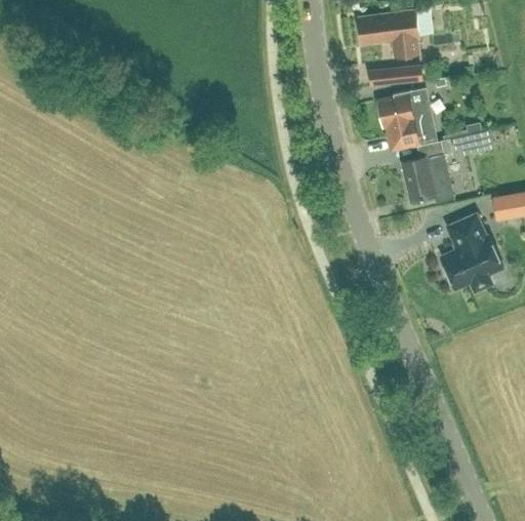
[(420,54),(415,11),(358,18),(361,45),(393,42),(395,57),(420,54)]
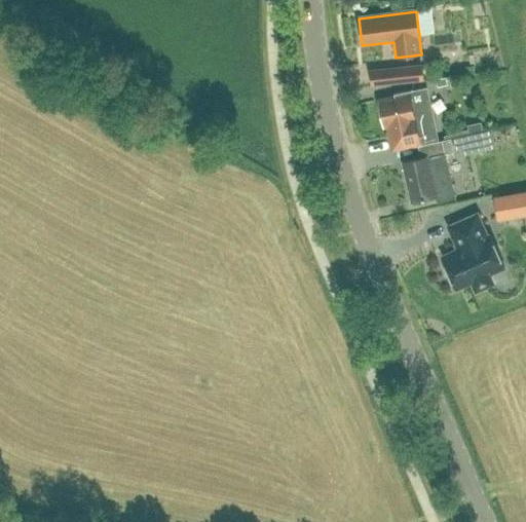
[(399,84),(422,81),(421,67),(397,69),(399,84)]
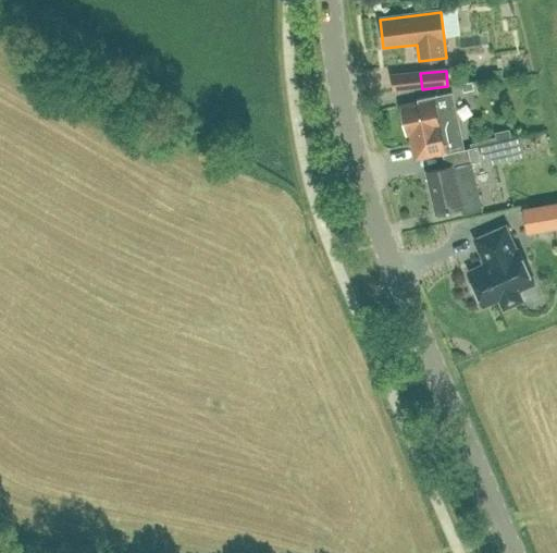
[(410,137),(416,162),(465,151),(460,133),(453,95),(418,102),(418,105),(401,108),(408,137),(410,137)]
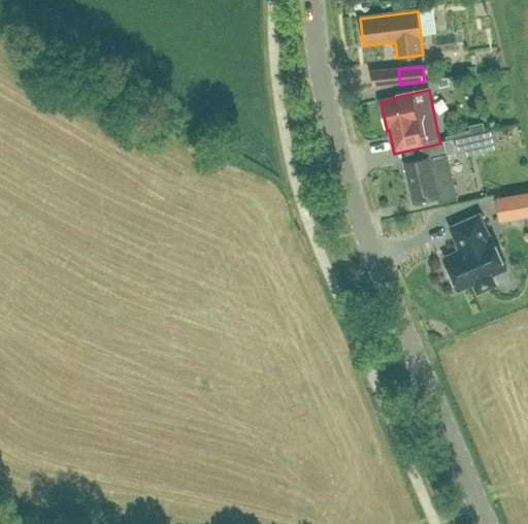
[(440,143),(419,149),(421,160),(403,164),(411,203),(436,198),(438,205),(457,200),(447,157),(456,156),(458,160),(497,150),(493,132),(481,134),(440,143)]
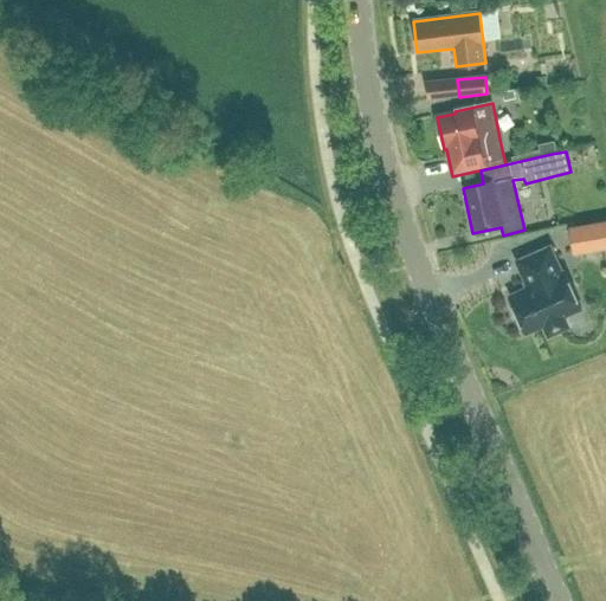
[(605,219),(586,226),(556,234),(562,250),(590,243),(590,241),(605,238),(605,219)]
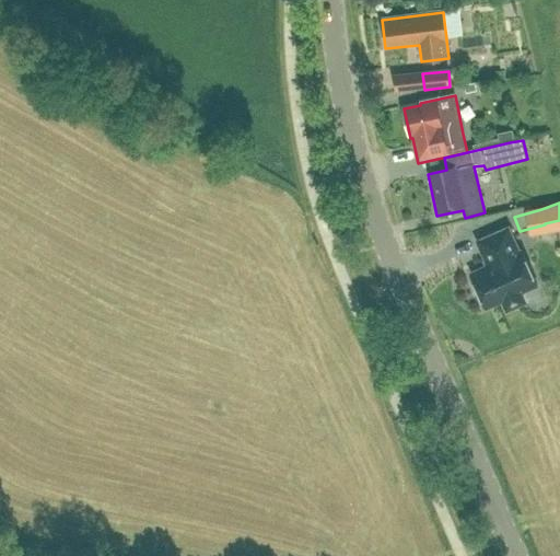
[(477,244),(488,268),(470,276),(477,290),(476,292),(480,303),(482,304),(486,311),(502,303),(506,312),(524,304),(520,296),(537,288),(521,253),(518,254),(508,230),(477,244)]
